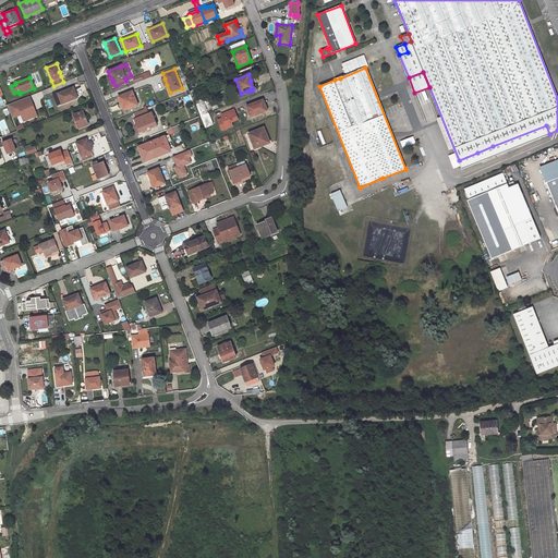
[(73,87),(58,94),(62,104),(77,98),(75,92),(74,92),(73,87)]
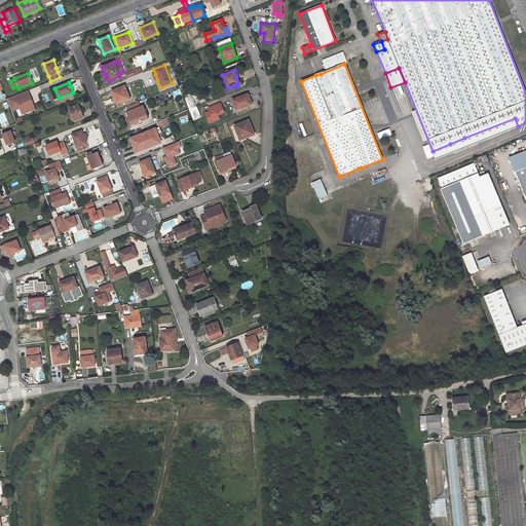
[(124,86),(112,91),(117,104),(117,105),(121,103),(130,99),(124,86)]
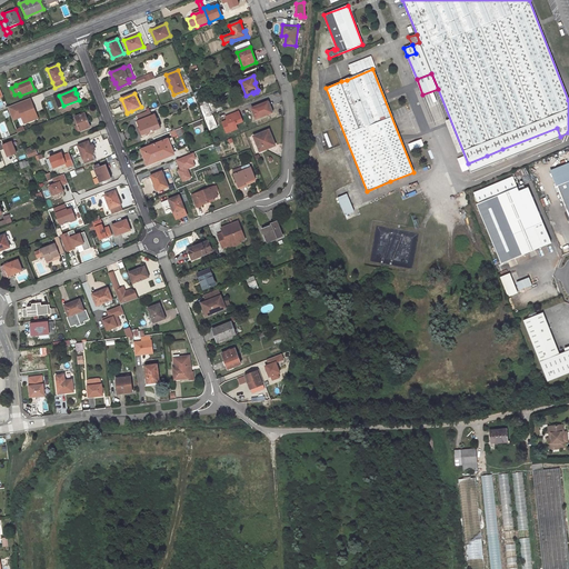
[(435,126),(422,96),(417,98),(428,128),(435,126)]
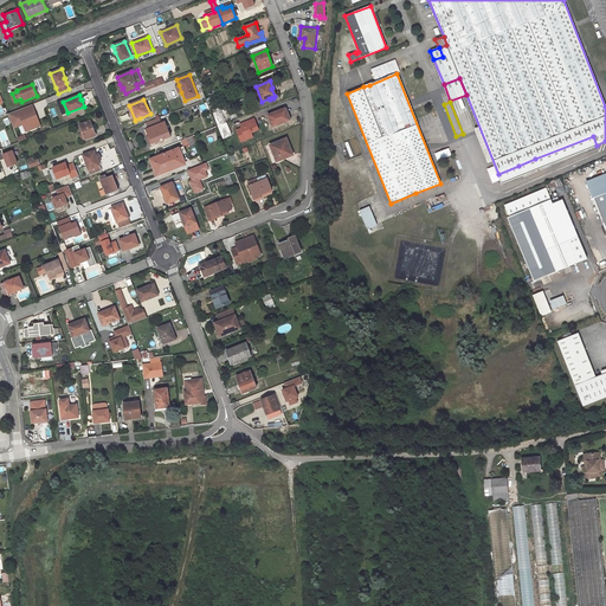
[(27,114),(33,111),(39,127),(42,126),(32,104),(25,108),(27,114)]
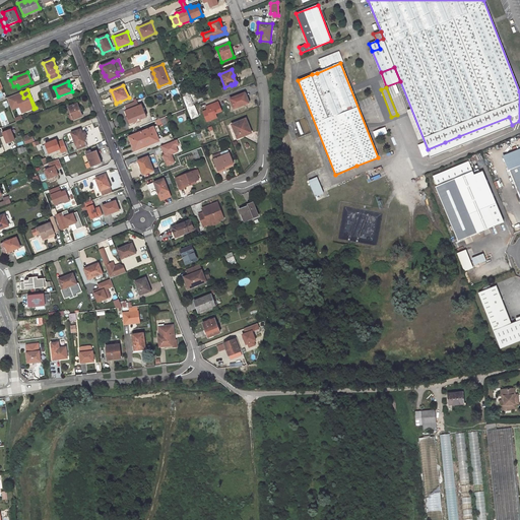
[(188,91),(182,93),(184,98),(183,98),(187,108),(194,106),(188,91)]
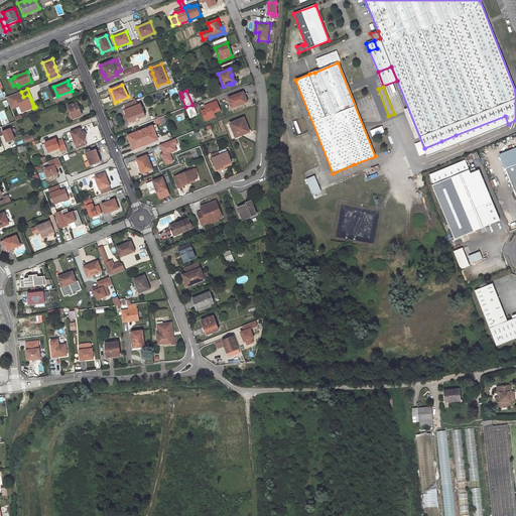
[(21,92),(7,97),(11,108),(21,104),(24,111),(33,108),(28,95),(23,97),(21,92)]
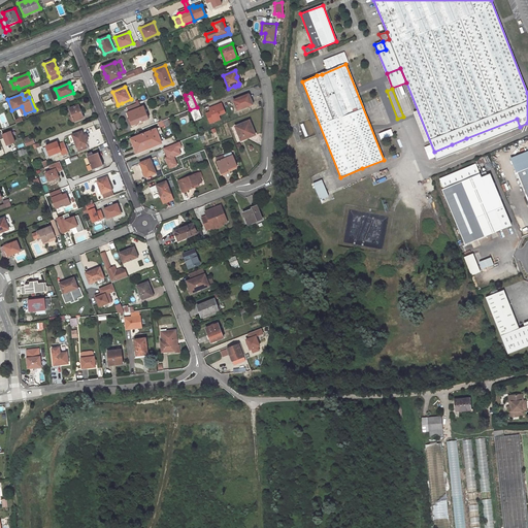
[(248,95),(233,100),(237,110),(253,104),(250,98),(249,99),(248,95)]
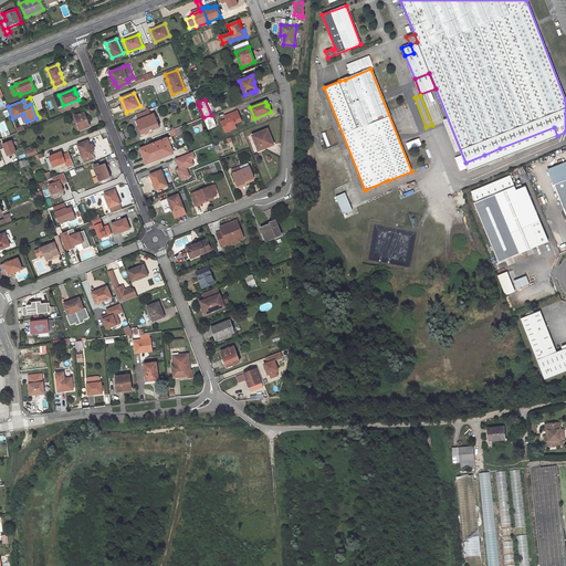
[(138,119),(150,115),(149,109),(136,115),(138,119)]
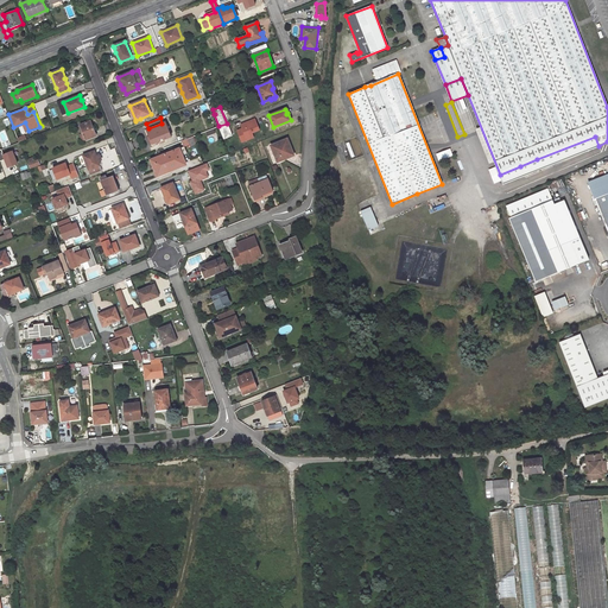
[(254,137),(252,133),(260,130),(255,119),(240,125),(242,128),(236,131),(240,138),(245,135),(247,138),(248,139),(254,137)]
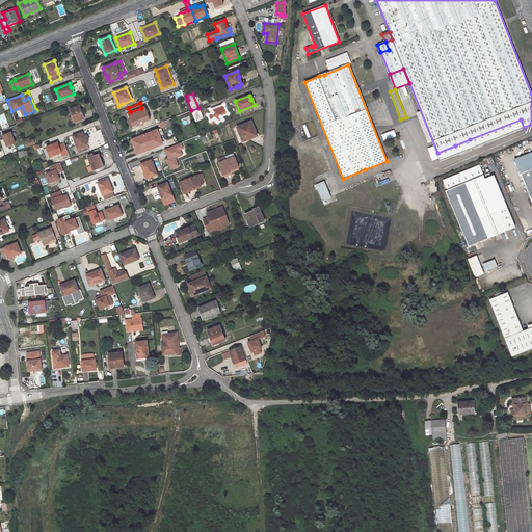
[(79,106),(70,109),(73,117),(71,118),(72,123),(75,122),(75,123),(84,118),(79,106)]
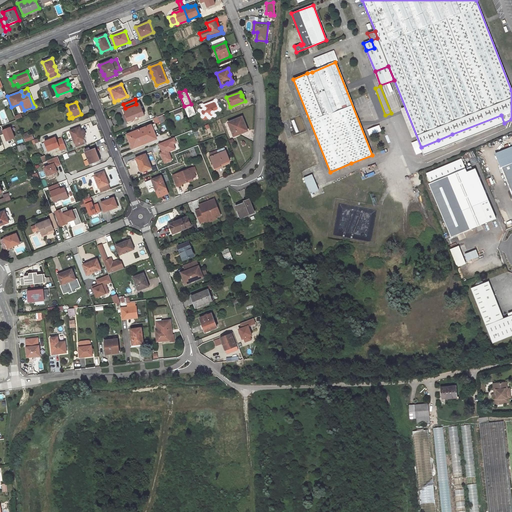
[(21,103),(11,107),(12,108),(19,105),(22,111),(24,110),(21,103)]
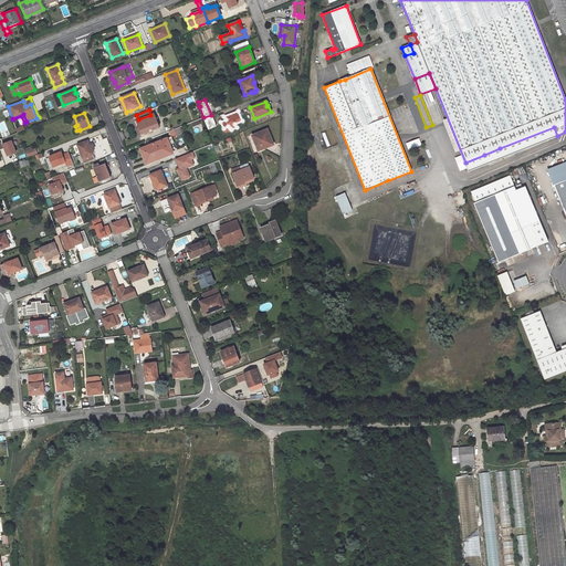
[(140,126),(139,126),(142,133),(148,129),(149,132),(155,129),(154,128),(159,126),(154,114),(150,115),(138,119),(140,126)]
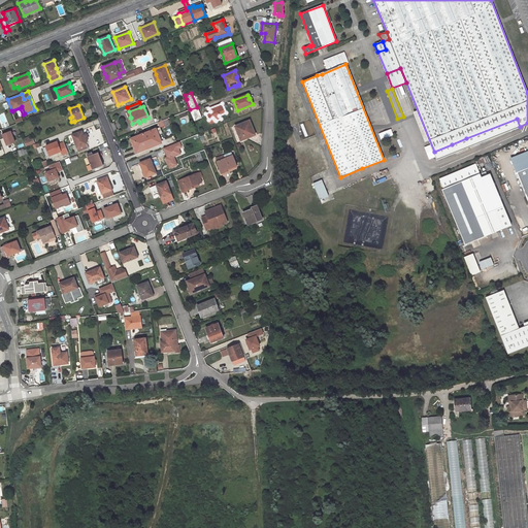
[(190,109),(195,121),(202,118),(197,107),(190,109)]
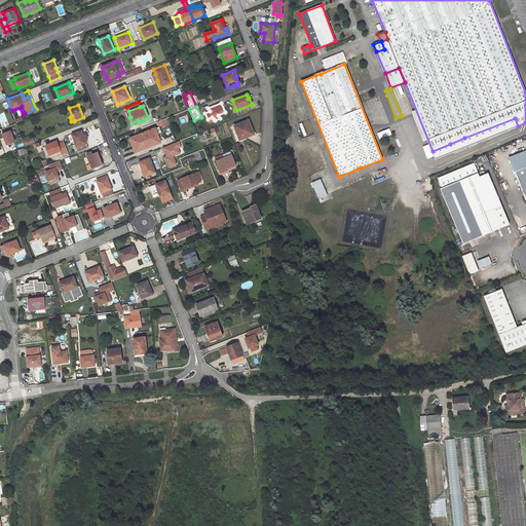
[(515,118),(464,138),(467,145),(468,146),(518,126),(515,118)]
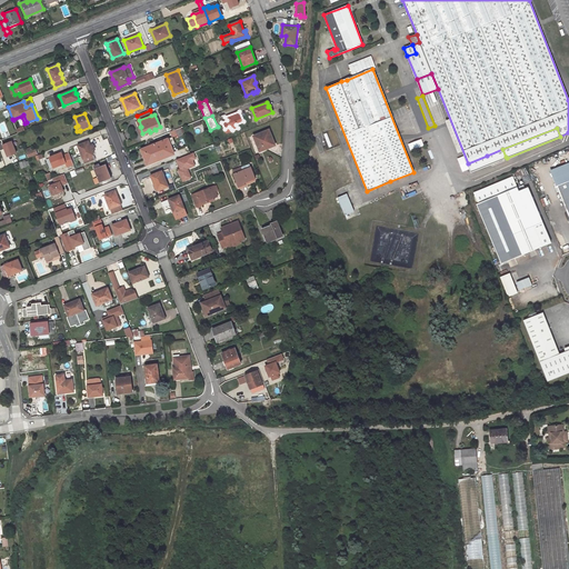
[(269,130),(253,137),(260,151),(266,149),(266,148),(275,145),(269,130)]
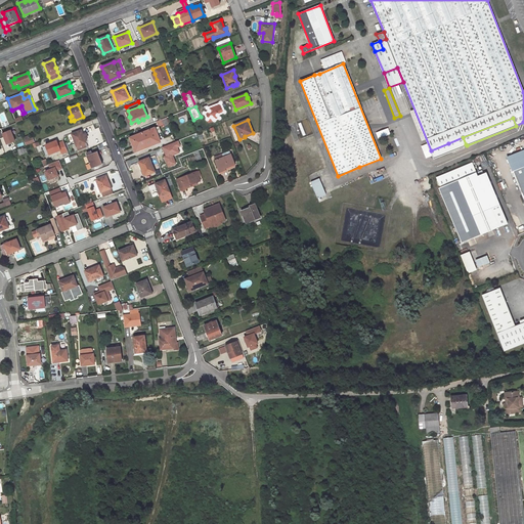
[(0,138),(4,137),(7,143),(15,140),(10,130),(3,133),(1,129),(0,128),(0,138)]
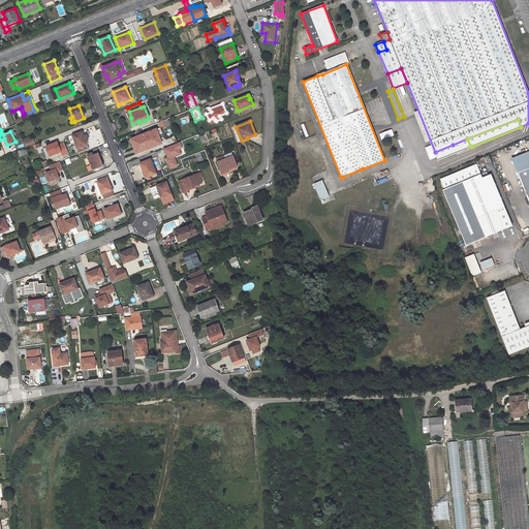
[(137,136),(131,139),(136,153),(149,149),(149,147),(161,142),(159,135),(156,129),(141,135),(139,132),(136,133),(137,136)]
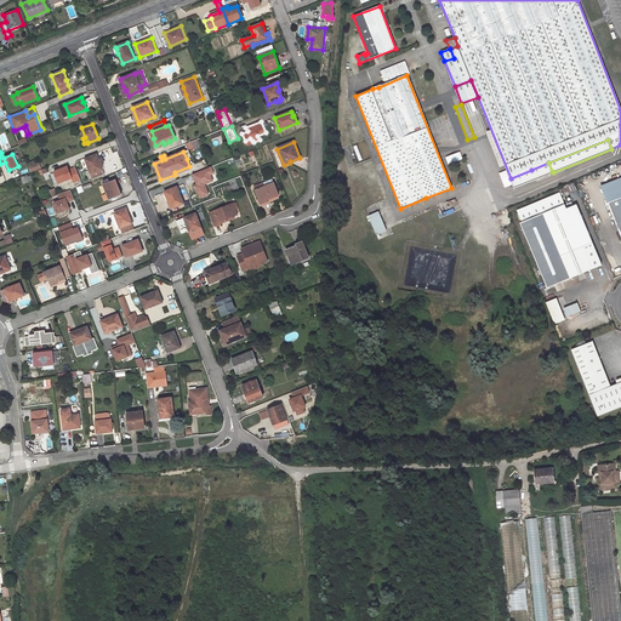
[(96,155),(85,159),(91,174),(92,178),(104,174),(100,164),(103,163),(102,159),(98,160),(96,155)]
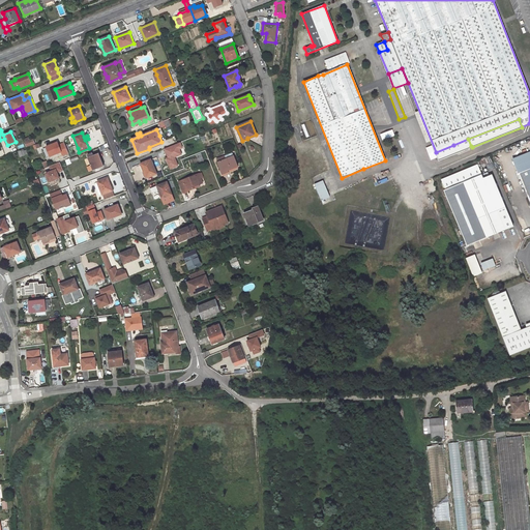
[(468,139),(453,145),(457,151),(471,146),(468,139)]
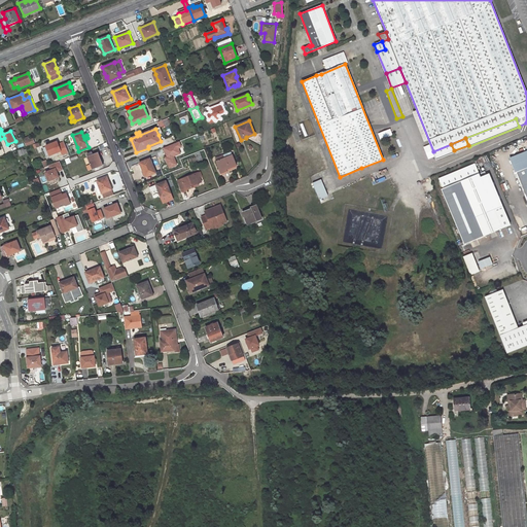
[(49,155),(61,151),(62,154),(67,152),(63,142),(58,144),(57,141),(45,146),(49,155)]
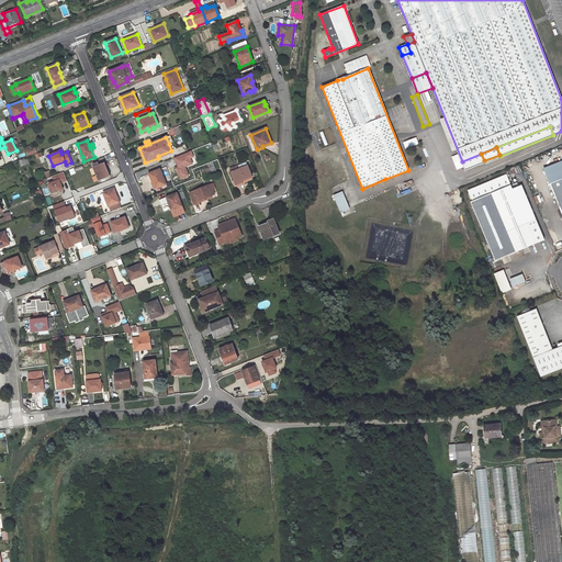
[(192,164),(190,158),(193,157),(191,152),(175,158),(178,167),(177,168),(180,179),(189,176),(186,167),(192,164)]
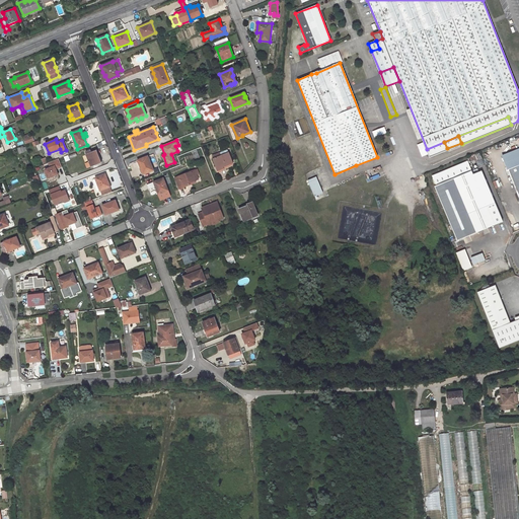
[(444,142),(427,149),(430,157),(447,150),(447,148),(444,142)]
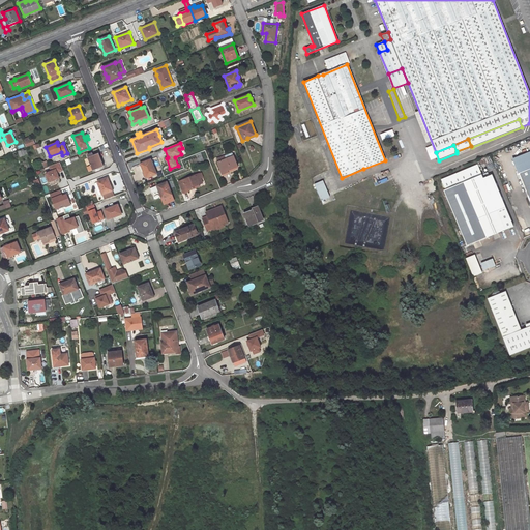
[(92,153),(87,155),(93,170),(94,170),(102,167),(98,154),(93,155),(92,153)]
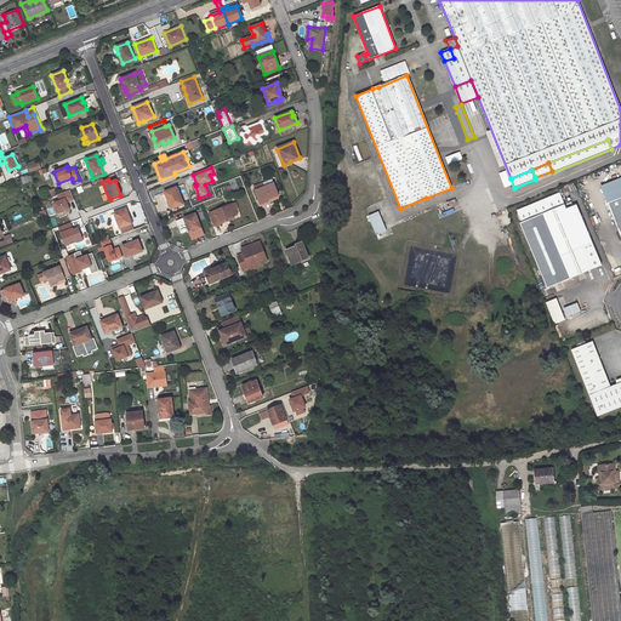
[(232,186),(222,189),(224,194),(233,191),(239,188),(235,180),(229,181),(232,186)]
